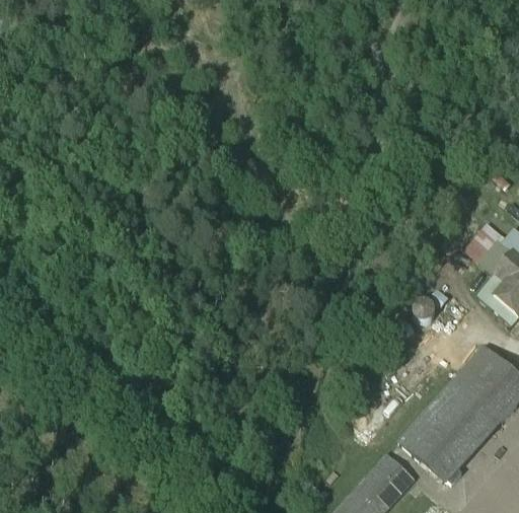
[(503,281),(518,262),(518,230),(513,226),(504,237),(487,222),(463,249),(490,273),(492,271),(503,281)]
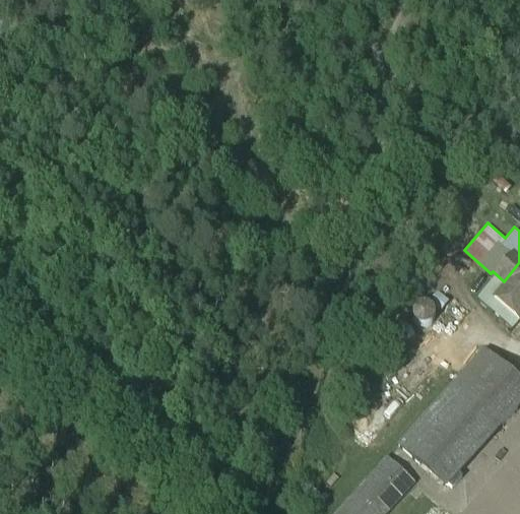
[(519,317),(519,316),(519,262),(504,281),(493,295),(519,317)]
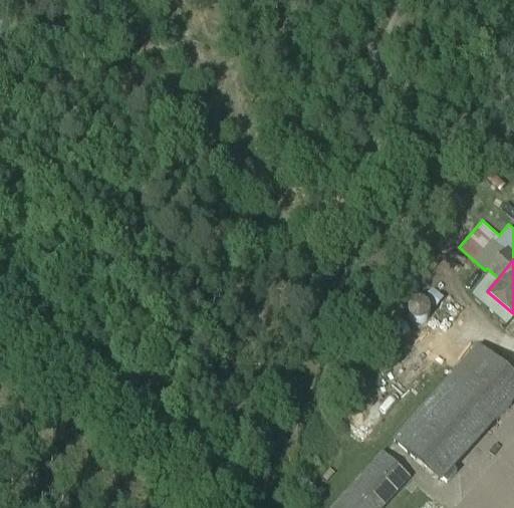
[(432,289),(425,299),(436,307),(443,298),(432,289)]
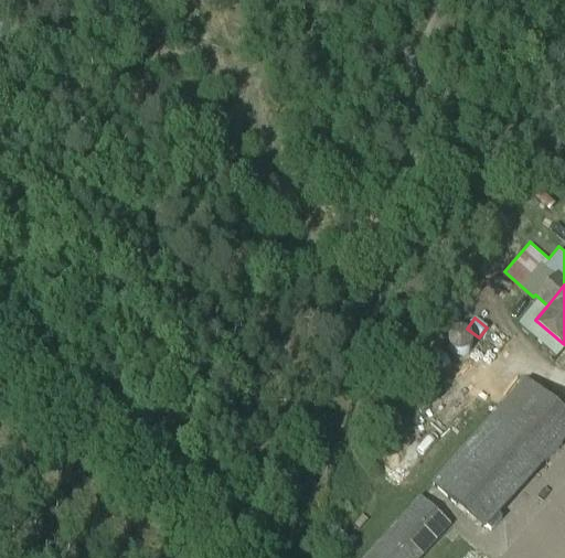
[(470,346),(470,343),(470,340),(469,336),(467,334),(464,332),(460,332),(457,332),(455,334),(452,336),(450,339),(450,343),(451,346),(452,349),(456,351),(459,352),(462,352),(466,351),(468,349),(470,346)]
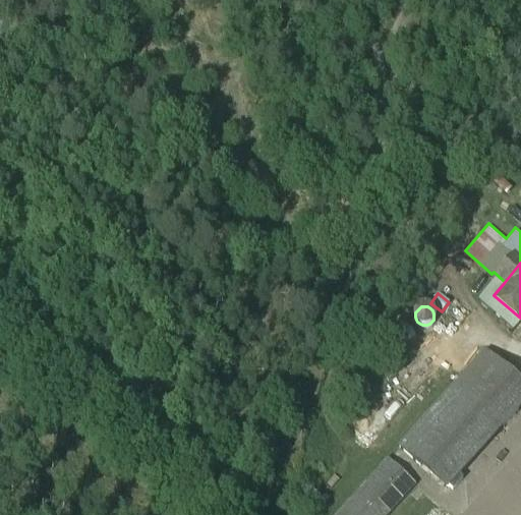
[(520,402),(520,379),(483,346),(398,442),(447,485),(520,402)]
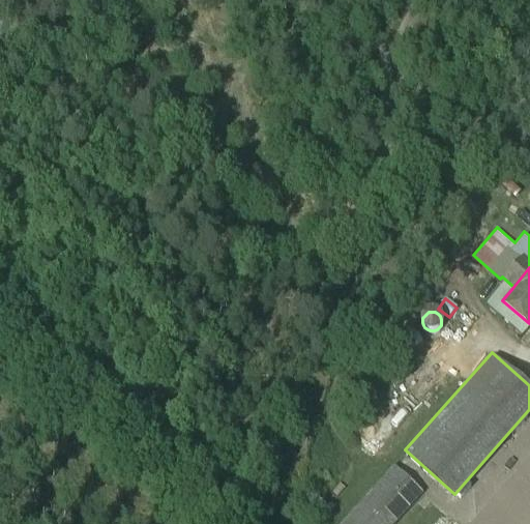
[(421,385),(404,406),(412,413),(430,393),(421,385)]
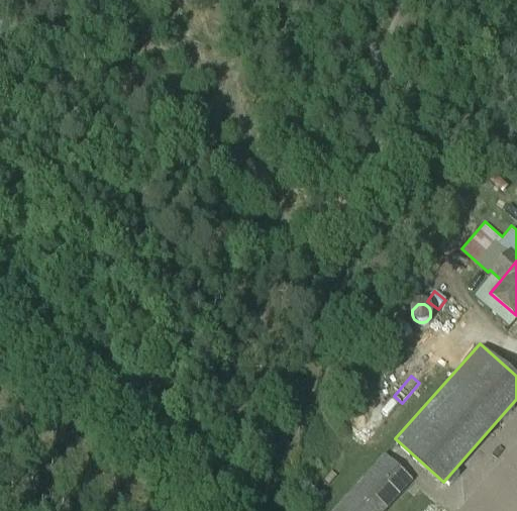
[(372,438),(378,419),(366,416),(360,435),(372,438)]
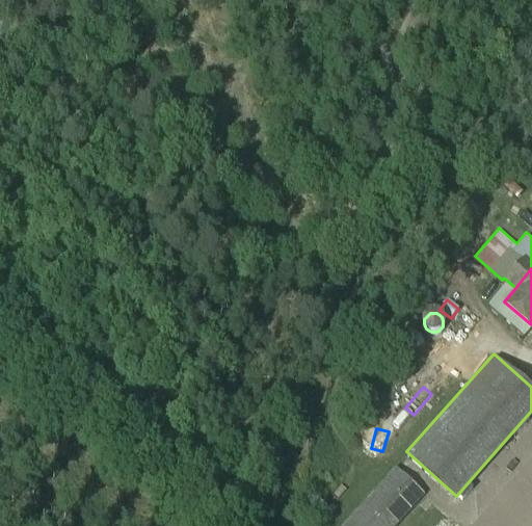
[(391,525),(425,490),(395,463),(338,525),(391,525)]
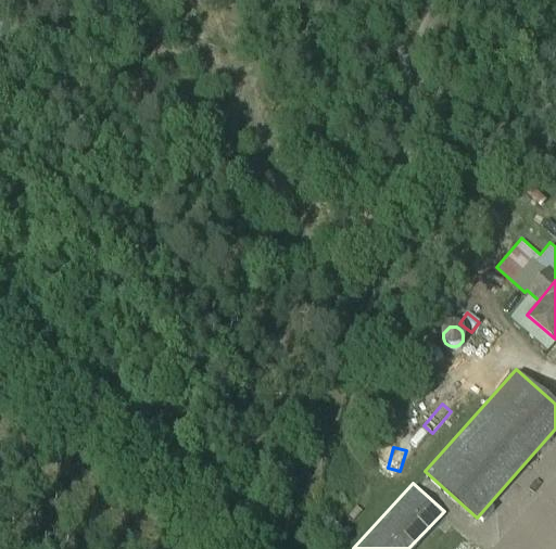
All buildings are outlined.
